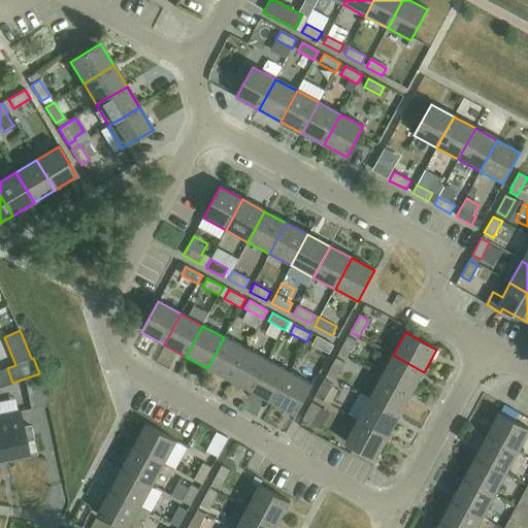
[(333,345),(317,336),(311,345),(329,355),(333,345)]
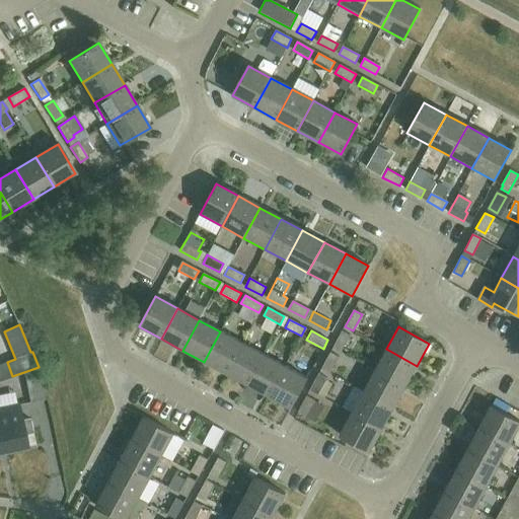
[(204,362),(225,374),(241,343),(220,331),(204,362)]
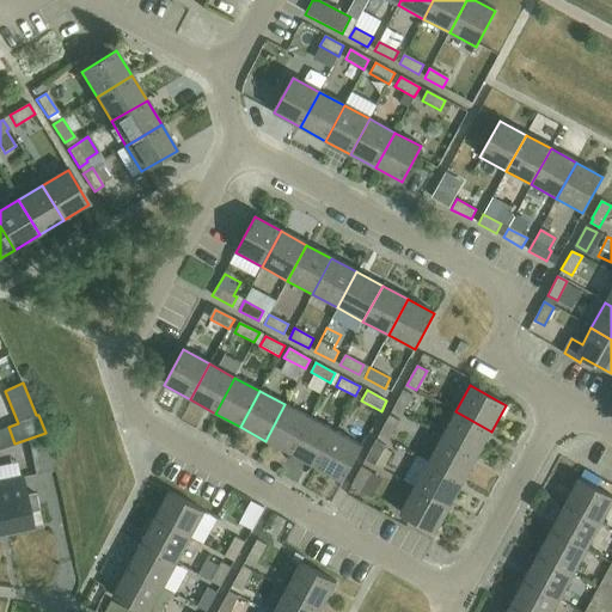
[(412,396),(403,391),(393,410),(403,416),(412,396)]
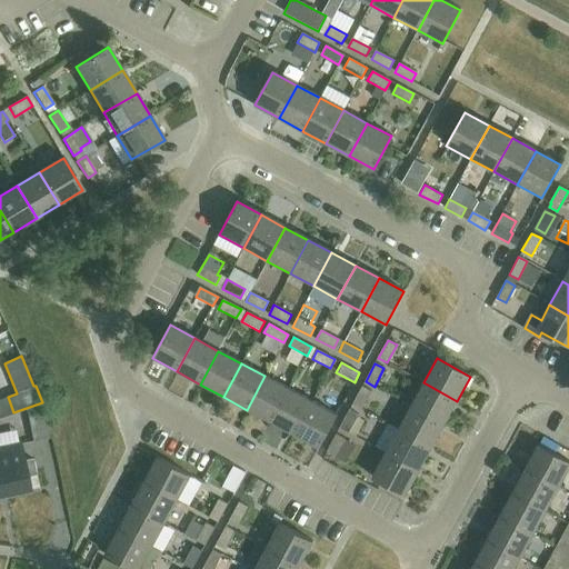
[(265,376),(247,410),(270,422),(289,389),(265,376)]
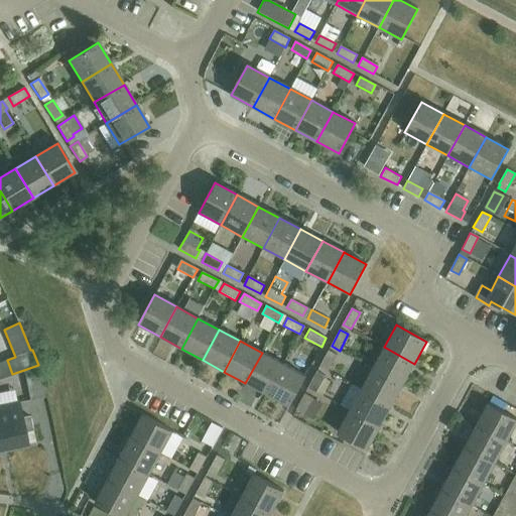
[(414,364),(384,347),(372,368),(403,385),(414,364)]
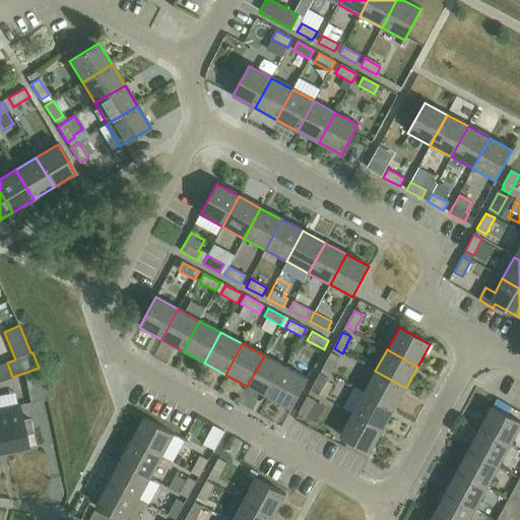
[(338,358),(330,353),(322,370),(329,374),(338,358)]
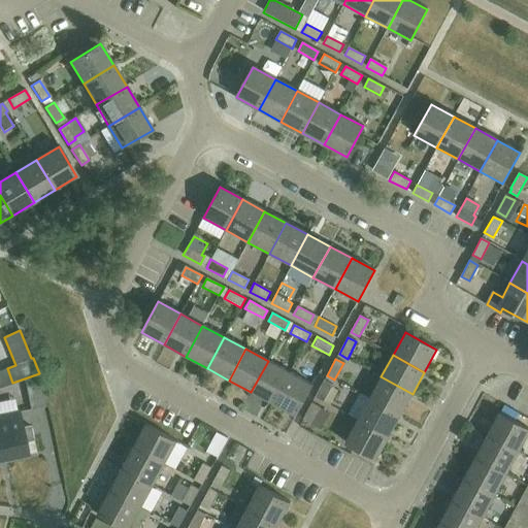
[(251,392),(272,403),(290,372),(268,361),(251,392)]
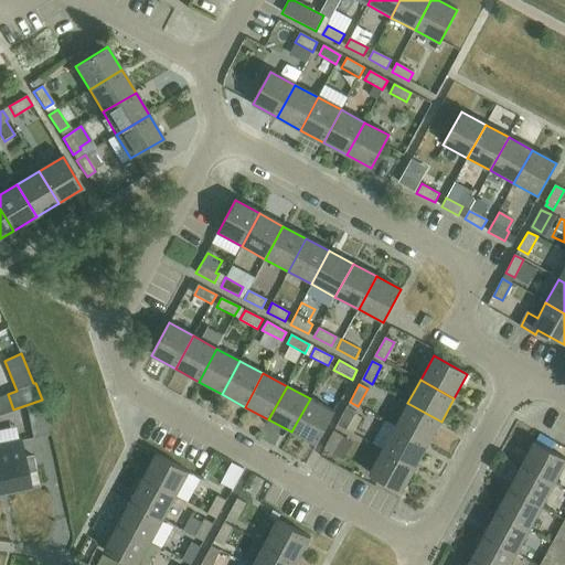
[(334,412),(310,398),(291,432),(316,445),(334,412)]
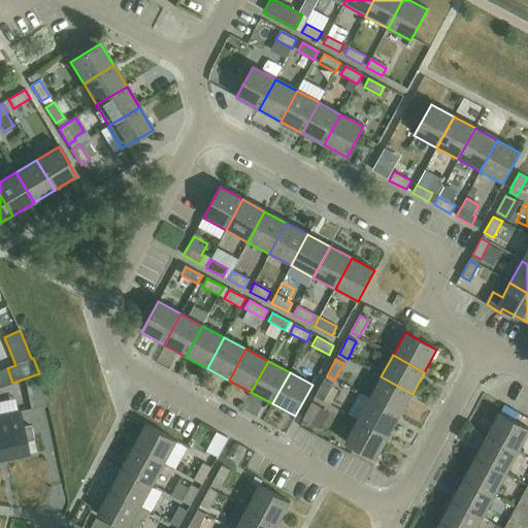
[(45,406),(39,376),(23,380),(24,386),(12,388),(17,405),(28,402),(30,410),(45,406)]
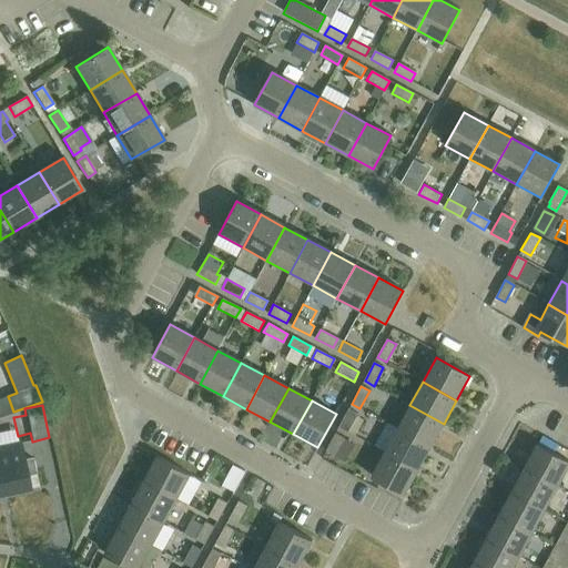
[(444,424),(409,405),(397,429),(430,447),(444,424)]
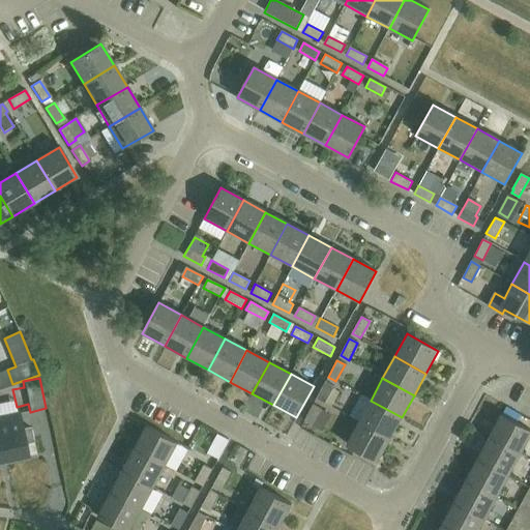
[(333,386),(325,382),(316,399),(324,403),(333,386)]
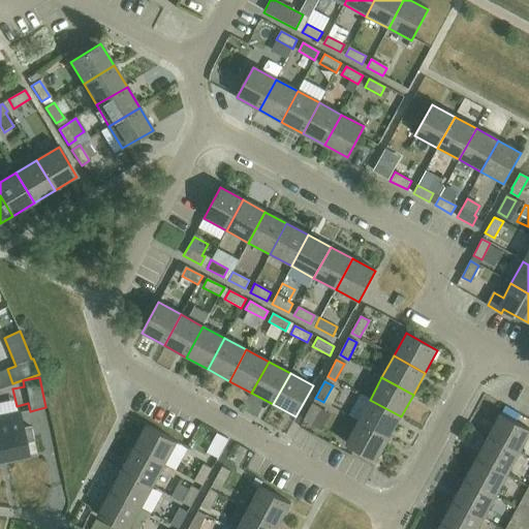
[(390,438),(401,416),(370,400),(358,422),(390,438)]
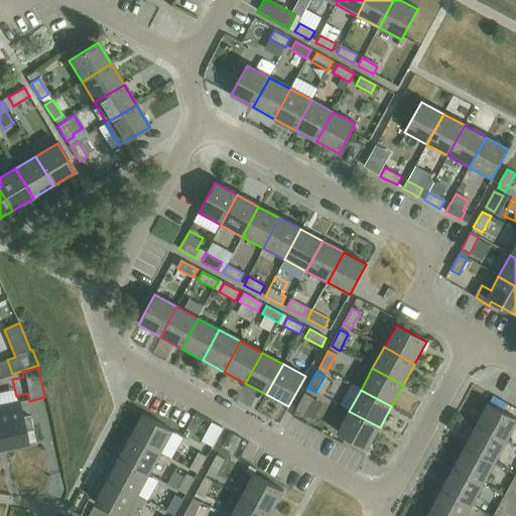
[(312,399),(305,394),(295,410),(303,414),(312,399)]
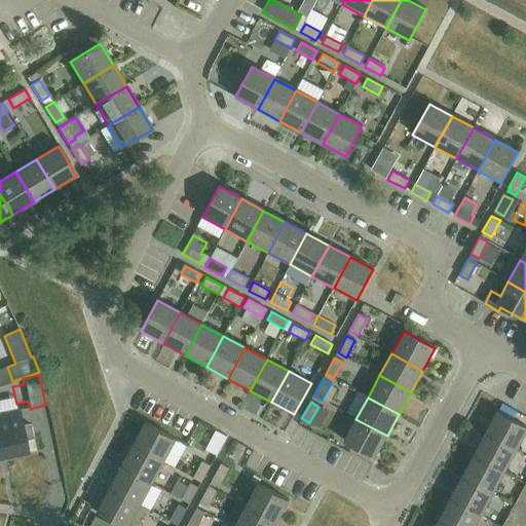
[(17,409),(0,412),(0,449),(2,458),(27,453),(25,441),(32,439),(29,424),(21,426),(17,409)]
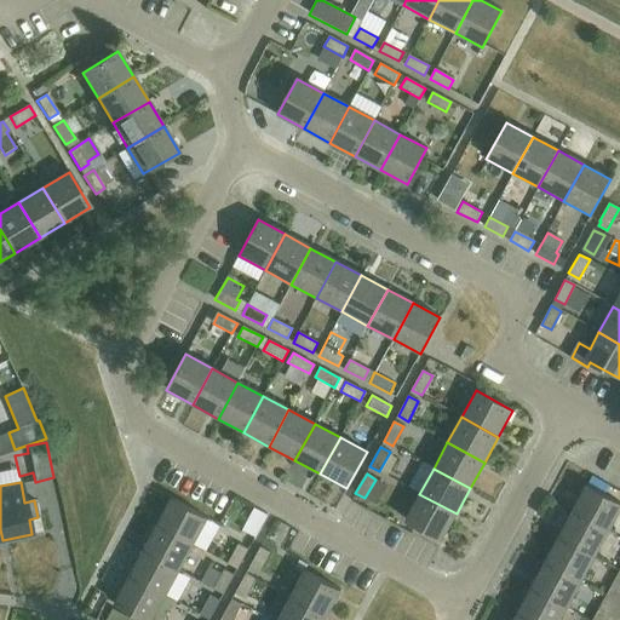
[(619,504),(586,486),(572,512),(608,533),(619,510),(619,504)]
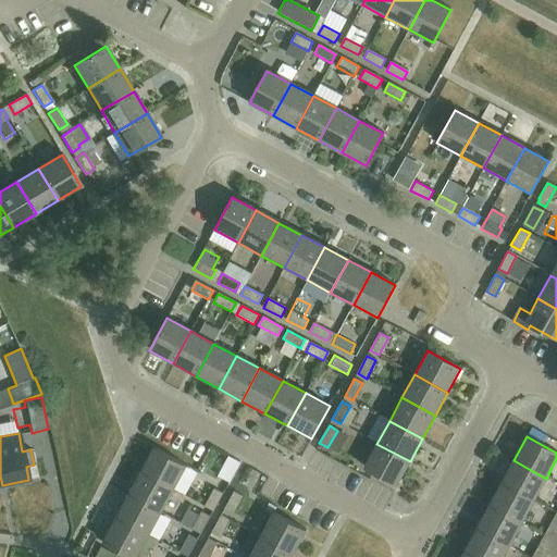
[(410,461),(376,444),(363,468),(397,485),(410,461)]
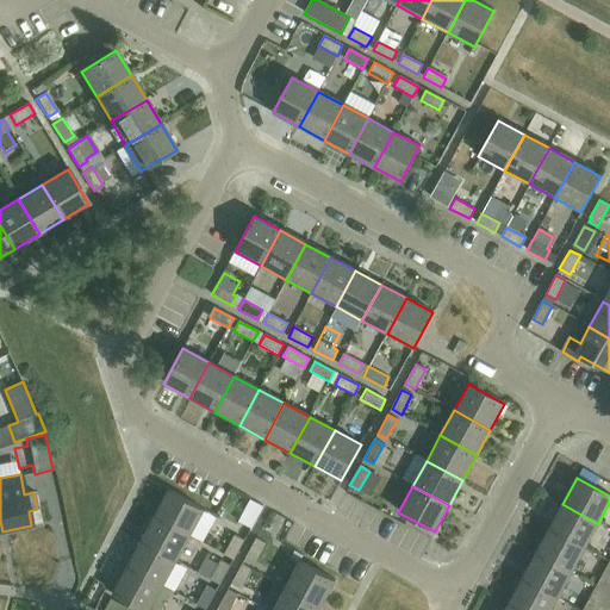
[(168,491),(155,517),(191,537),(204,511),(168,491)]
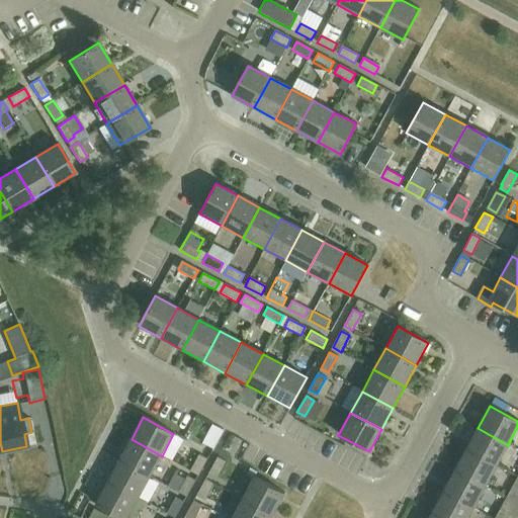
[(466,450),(497,466),(508,445),(478,428),(466,450)]
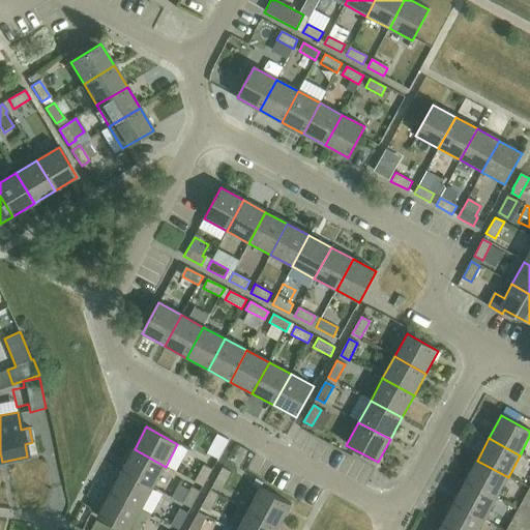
[(166,467),(135,449),(122,471),(153,489),(166,467)]
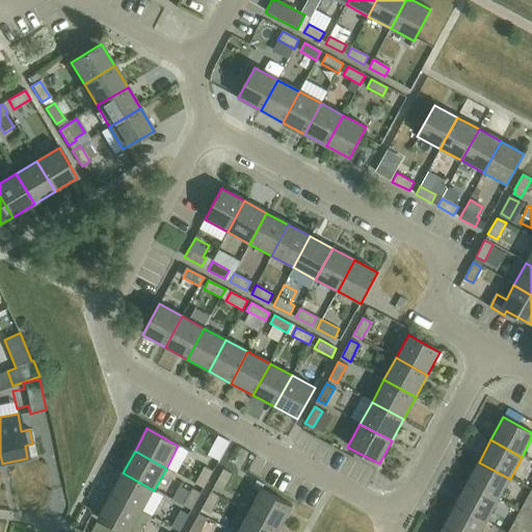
[(510,479),(479,462),(467,484),(498,501),(510,479)]
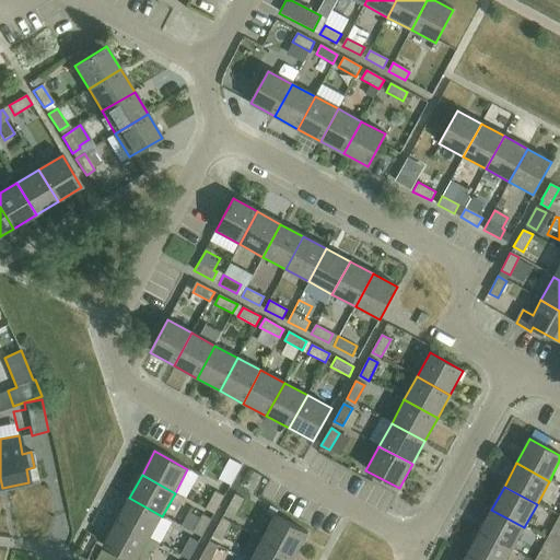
[(223,497),(216,492),(206,510),(214,514),(223,497)]
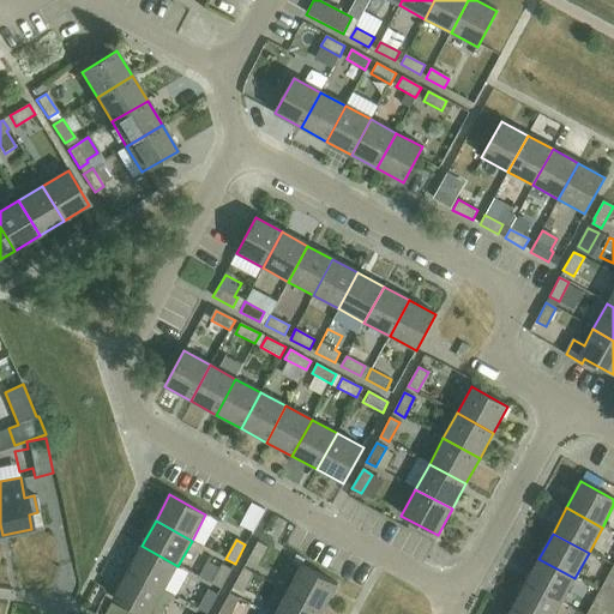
[(268,547),(257,541),(247,561),(258,566),(268,547)]
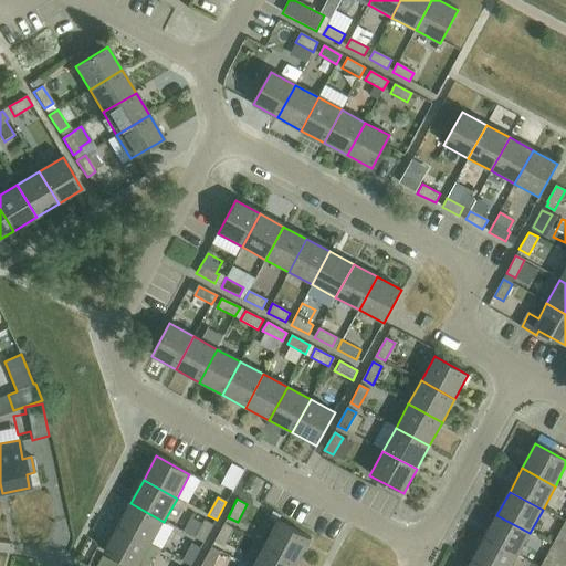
[(118,526),(152,545),(164,522),(130,503),(118,526)]
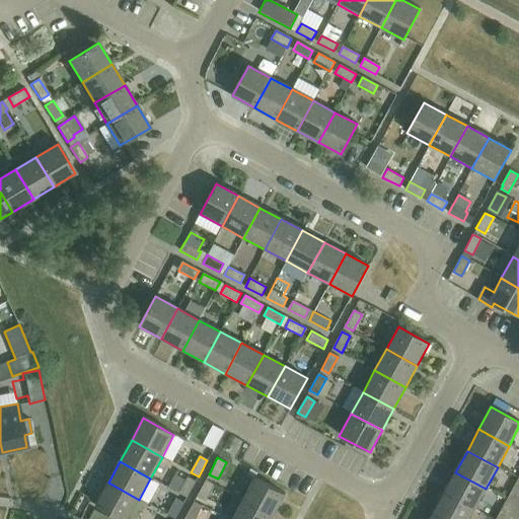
[(444,494),(474,510),(486,489),(455,472),(444,494)]
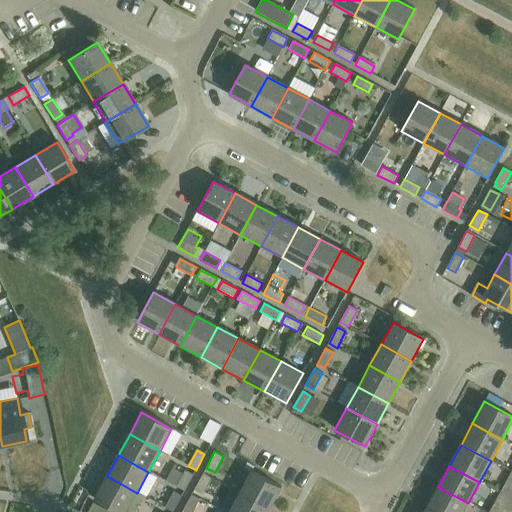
[(193,474),(185,470),(176,486),(184,491),(193,474)]
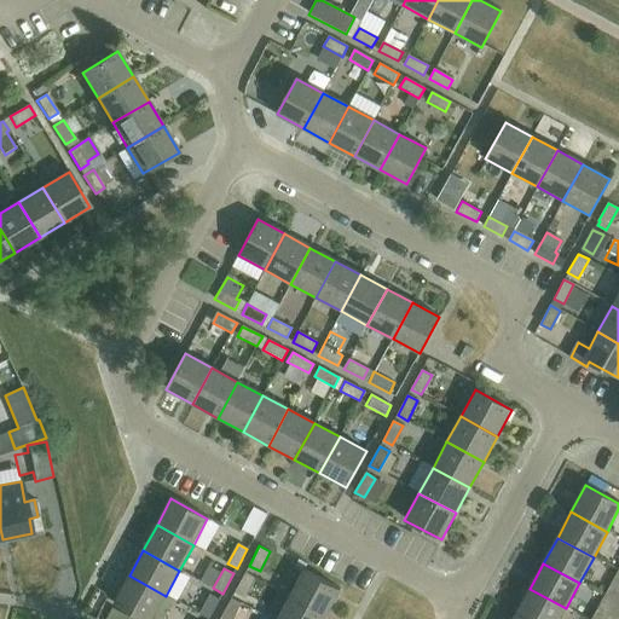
[(289,597),(325,617),(340,590),(304,571),(289,597)]
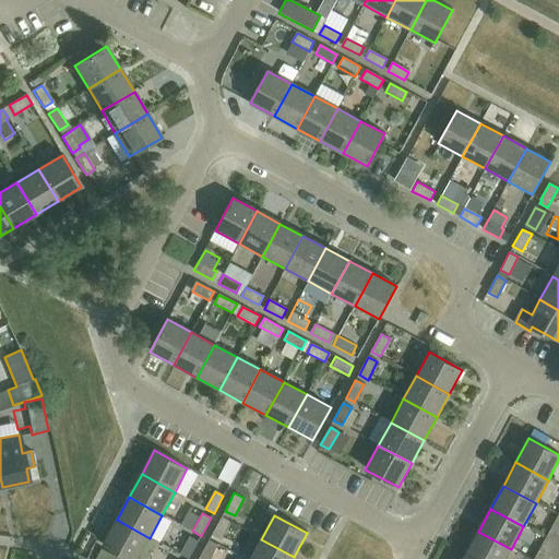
[(558,515),(557,515),(545,538),(558,545),(558,515)]
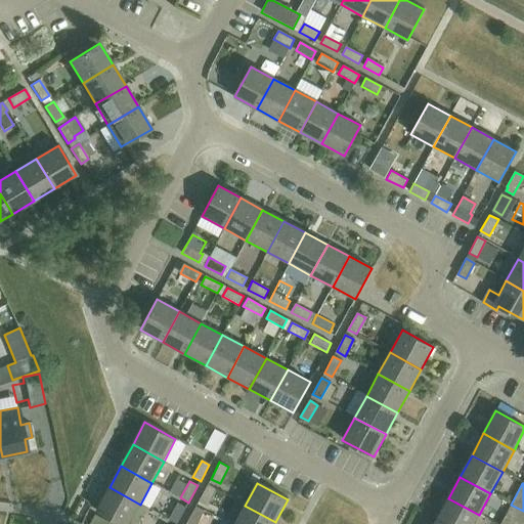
[(216,489),(208,485),(199,501),(207,506),(216,489)]
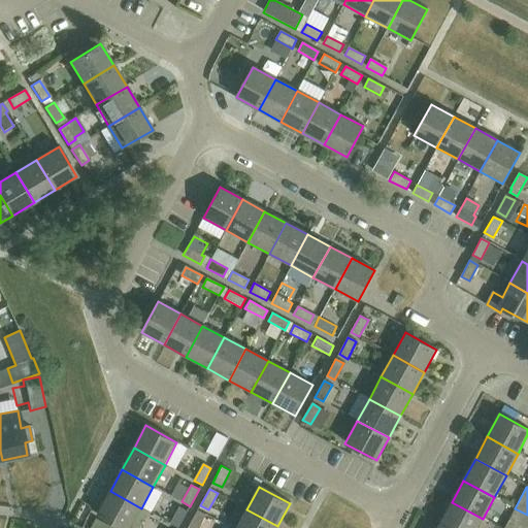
[(130,527),(141,508),(110,491),(98,514),(124,527),(130,527)]
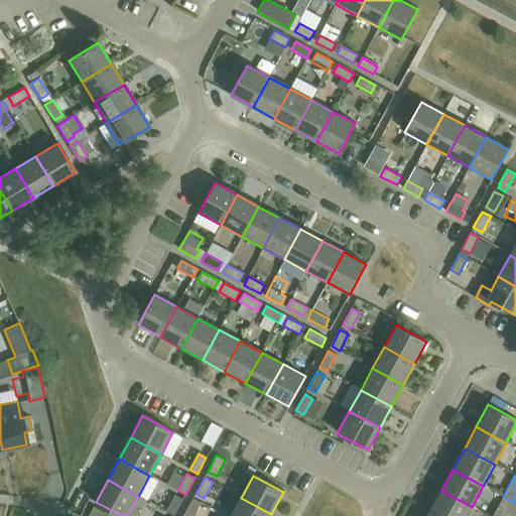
[(466,515),(472,507),(441,491),(429,512),(436,515),(466,515)]
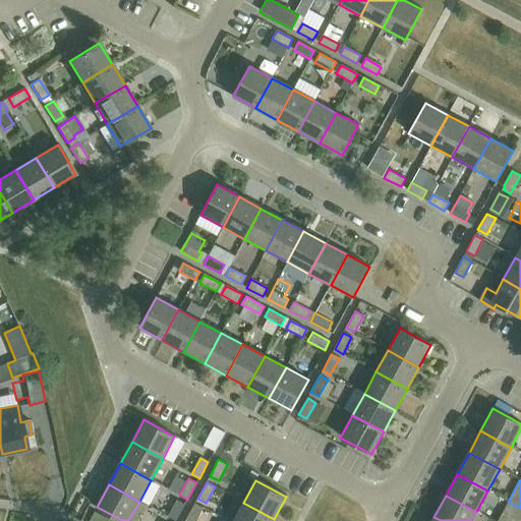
[(185,504),(177,500),(167,517),(176,520),(185,504)]
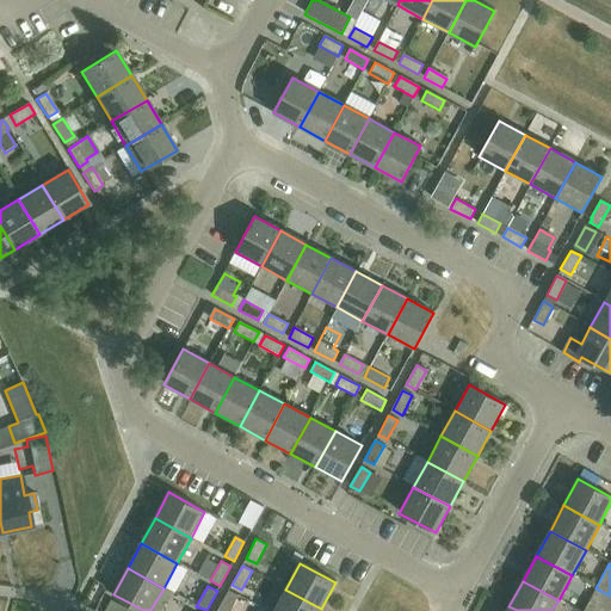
[(608,610),(610,606),(610,596),(596,588),(582,610),(608,610)]
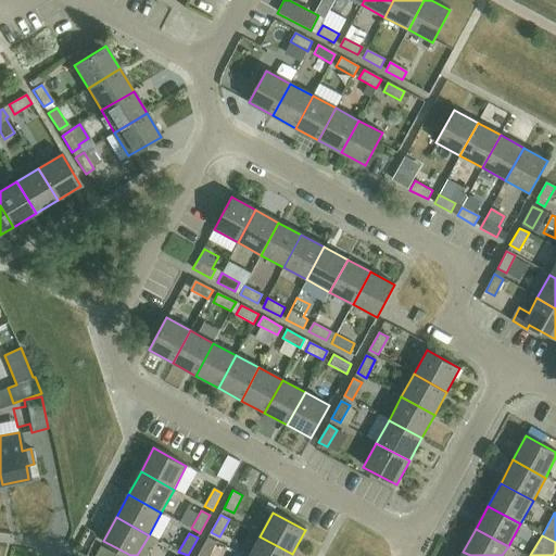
[(249,555),(290,555),(292,554),(260,536),(249,555)]
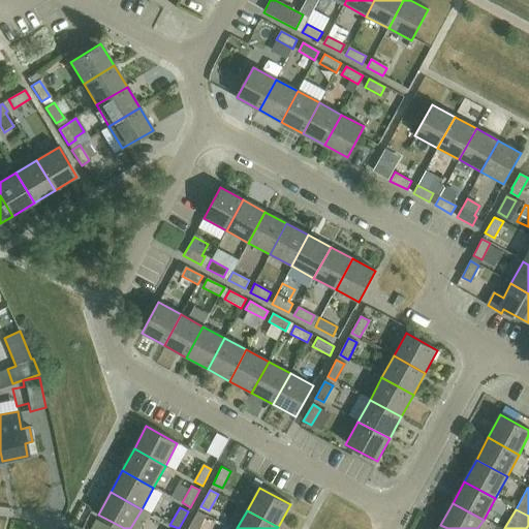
[(198,528),(206,516),(197,511),(188,528),(189,528),(198,528)]
